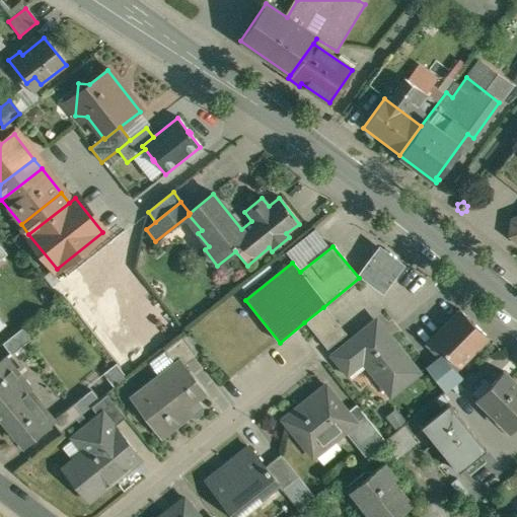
[(345,335),(323,307),(304,322),(326,349),(345,335)]
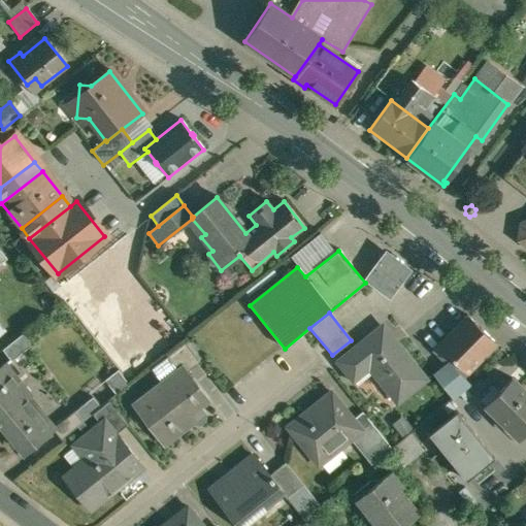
[(496,344),(467,316),(438,346),(456,362),(467,373),(496,344)]
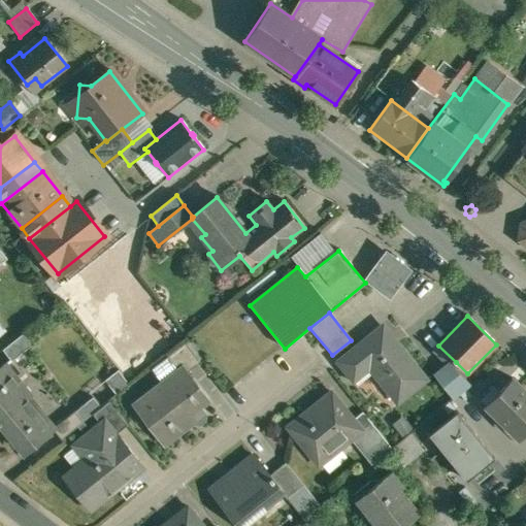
[(380,328),(337,362),(353,381),(368,368),(396,403),(425,381),(399,348),(397,351),(380,328)]
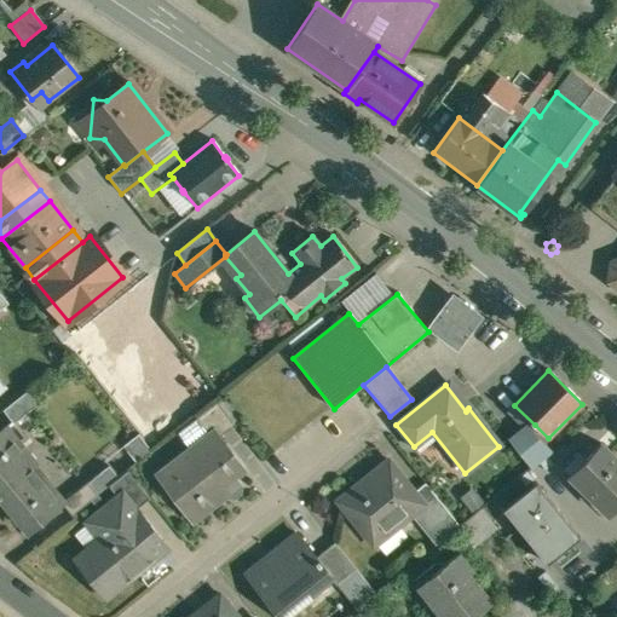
[(28,391),(3,410),(13,424),(39,404),(28,391)]
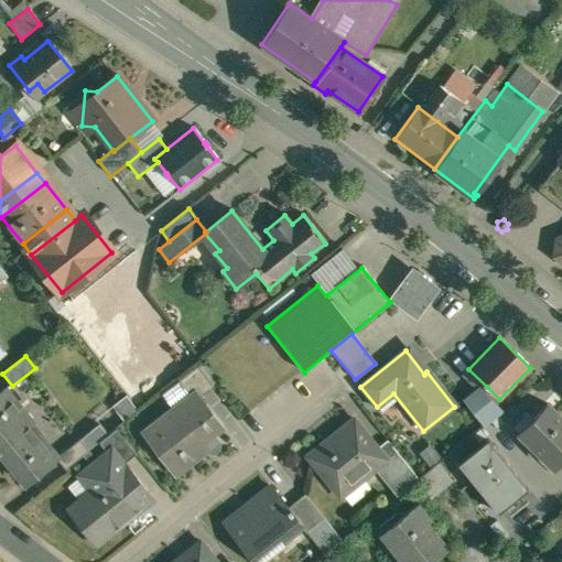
[(196,368),(177,382),(190,397),(193,393),(197,400),(213,388),(196,368)]
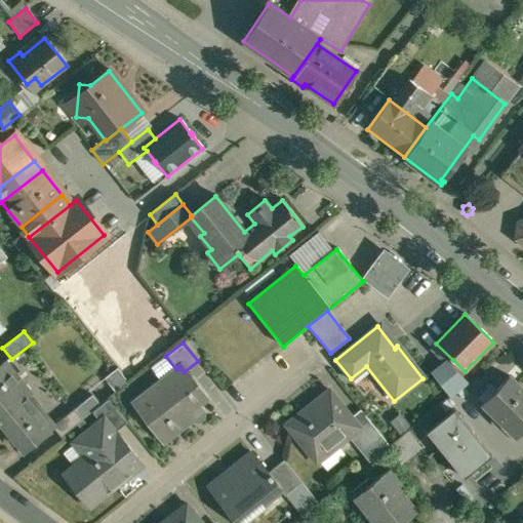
[(448,363),(445,360),(430,373),(450,398),(468,384),(461,375),(465,371),(453,360),(448,363)]
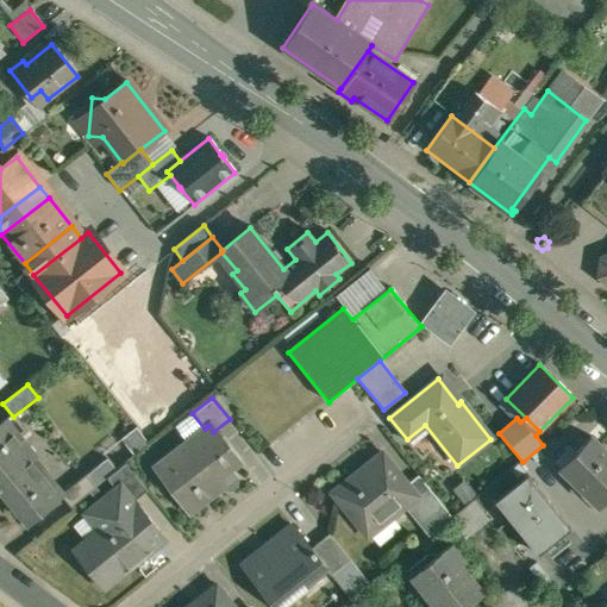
[(4,420),(0,423),(0,483),(30,461),(33,458),(4,420)]
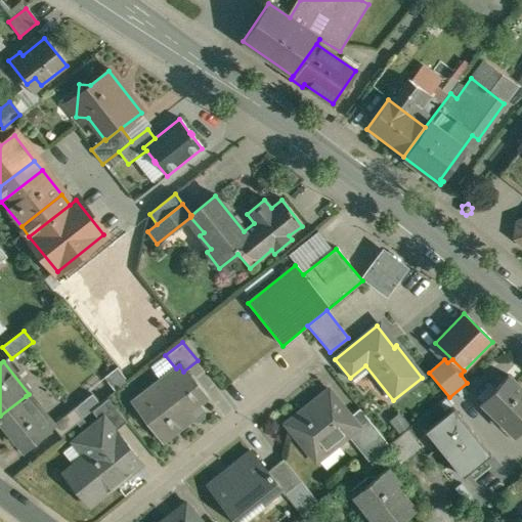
[(176,368),(131,403),(145,421),(158,411),(175,433),(192,420),(187,414),(206,399),(183,372),(179,365),(176,368)]
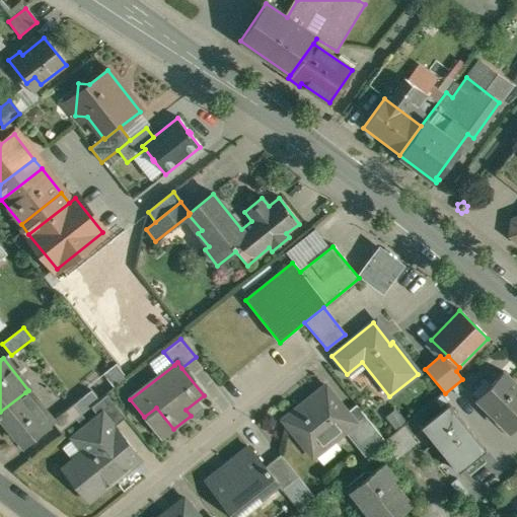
[(516,424),(516,387),(502,372),(476,398),(509,432),(516,424)]
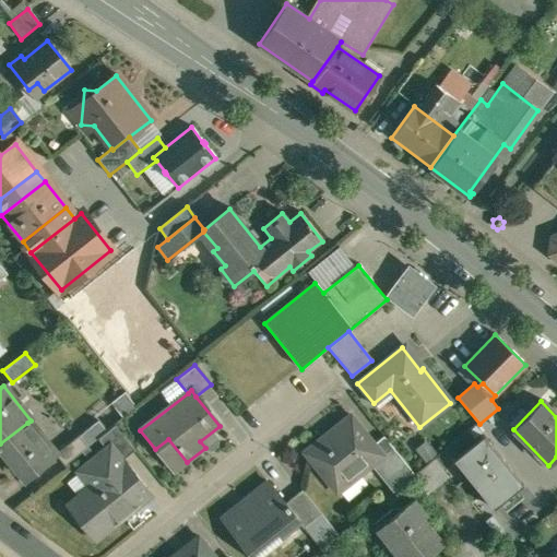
[(348,416),(304,452),(336,493),(380,457),(381,457),(372,446),(348,416)]
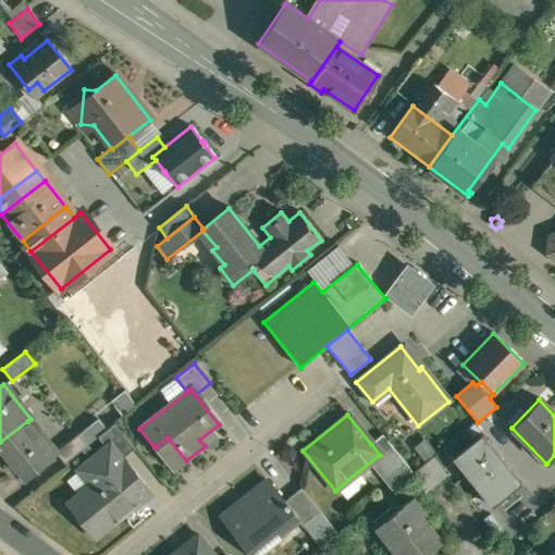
[(27,421),(0,442),(0,447),(25,479),(56,456),(27,421)]
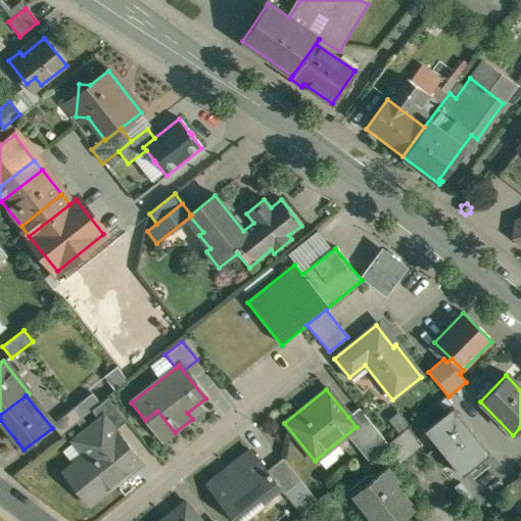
[(126,422),(107,398),(92,411),(100,421),(103,419),(113,432),(126,422)]
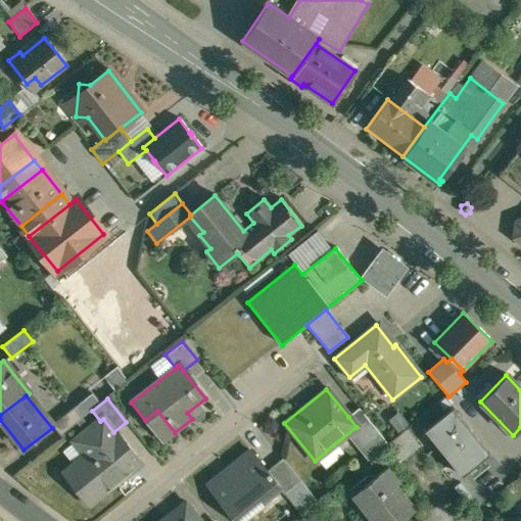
[(378,432),(359,408),(348,417),(357,427),(356,427),(367,441),(378,432)]
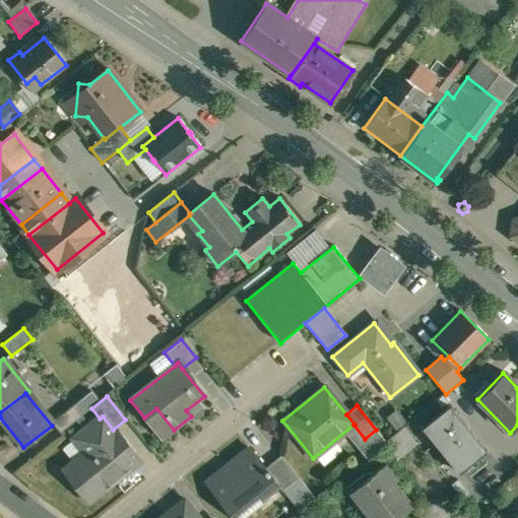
[(73,406),(55,421),(63,431),(81,416),(73,406)]
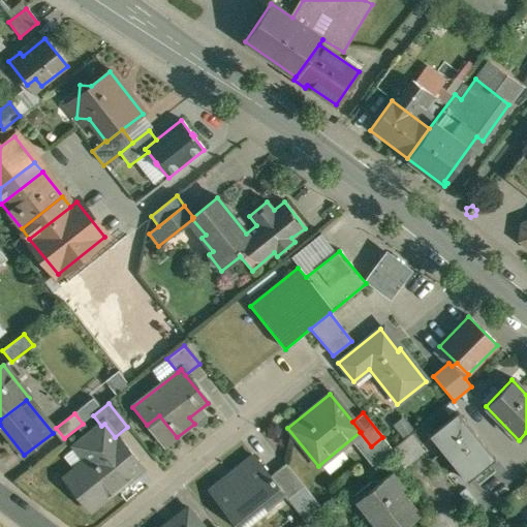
[(456,413),(428,436),(465,483),(493,460),(456,413)]
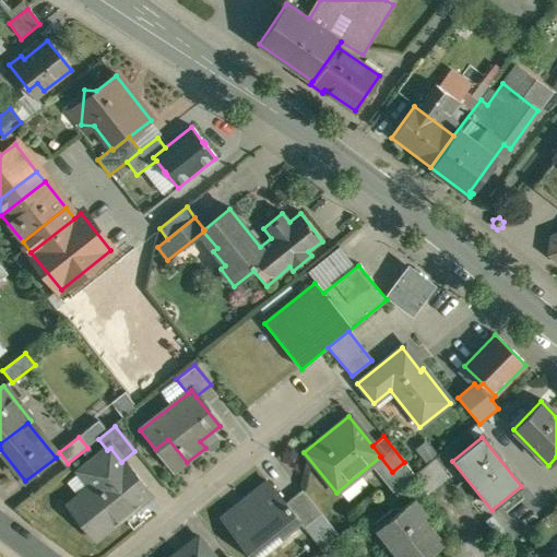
[(121,462),(110,448),(107,450),(80,472),(80,473),(83,471),(96,487),(70,509),(68,506),(67,507),(93,540),(149,496),(121,462)]
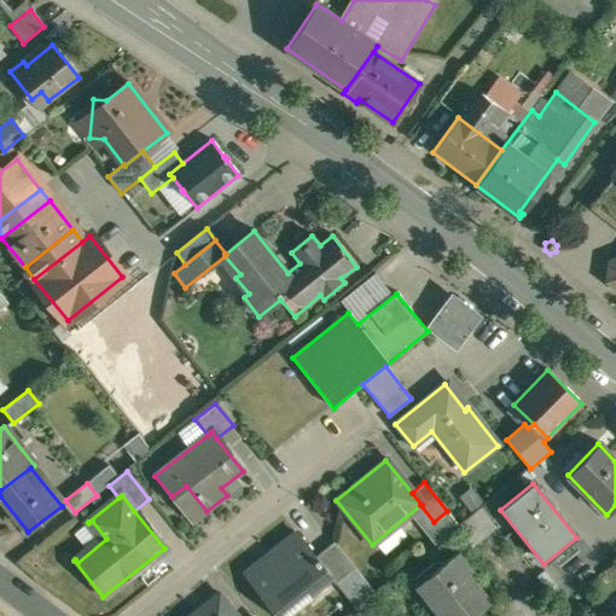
[(295,533),(245,573),(279,615),(288,615),(331,580),(314,557),(295,533)]
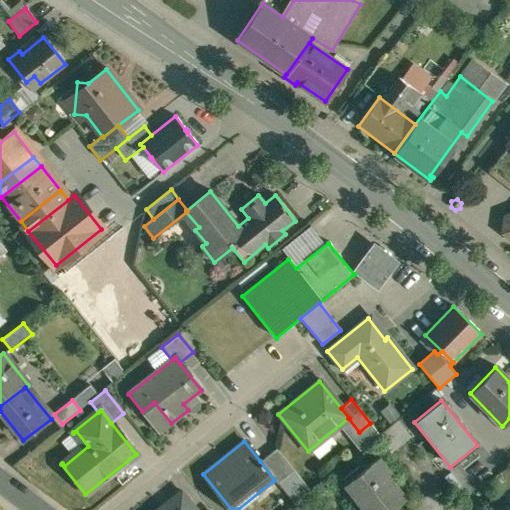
[(294,470),(276,448),(260,461),(274,480),(277,483),(294,470)]
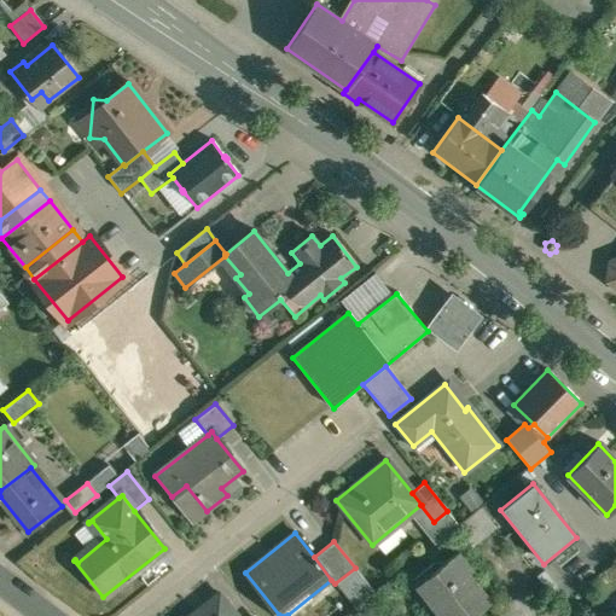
[(458,552),(428,576),(434,586),(422,596),(437,615),(472,615),(489,602),(490,603),(490,602),(469,574),(472,570),(458,552)]
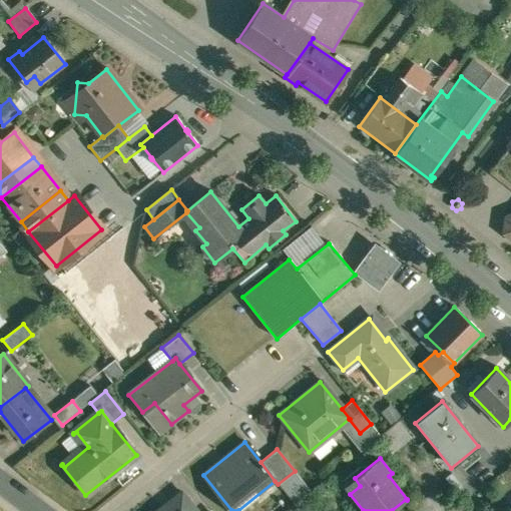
[(194,510),(181,493),(158,510),(194,510)]
